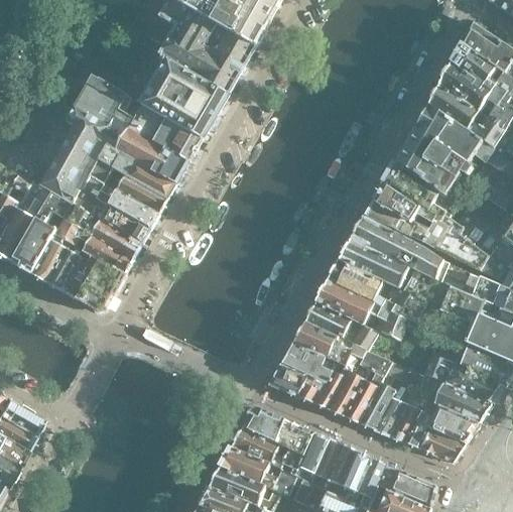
[(4,0),(2,5),(17,13),(24,0),(4,0)]
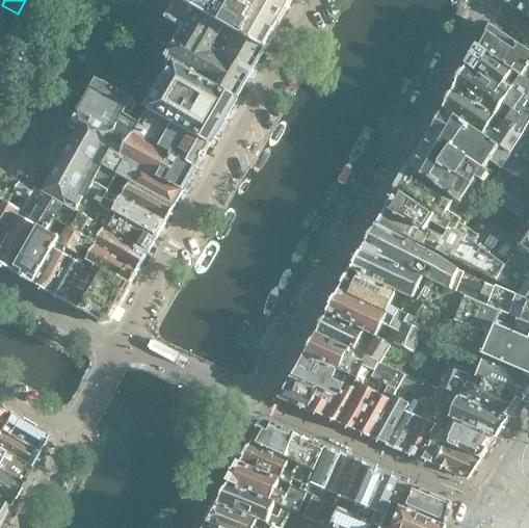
[(27,40),(50,0),(26,0),(10,29),(27,40)]
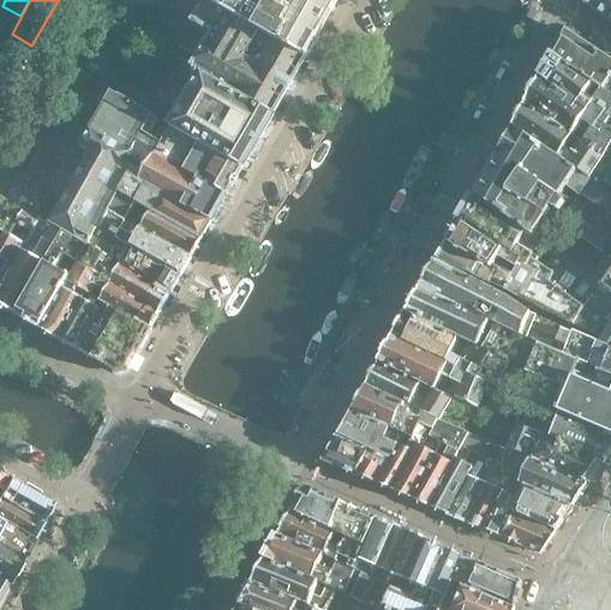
[(270,109),(303,53),(210,0),(204,0),(190,25),(165,11),(154,29),(191,49),(193,47),(201,52),(192,66),(270,109)]
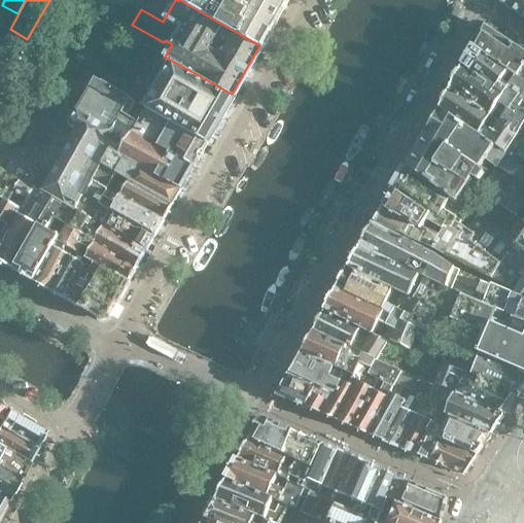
[(180,0),(259,45),(260,46),(271,28),(270,28),(284,0),(180,0)]
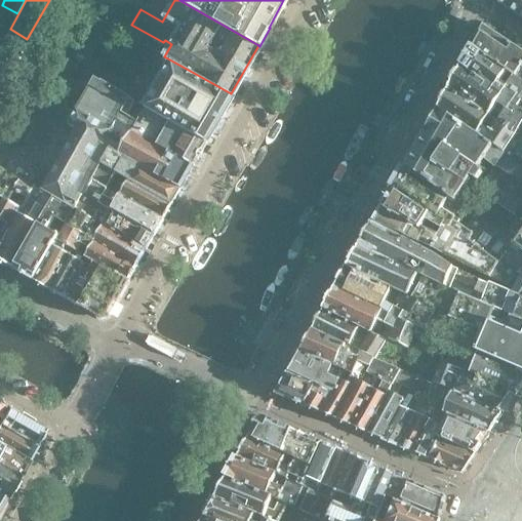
[(498,0),(521,14),(521,0),(498,0)]
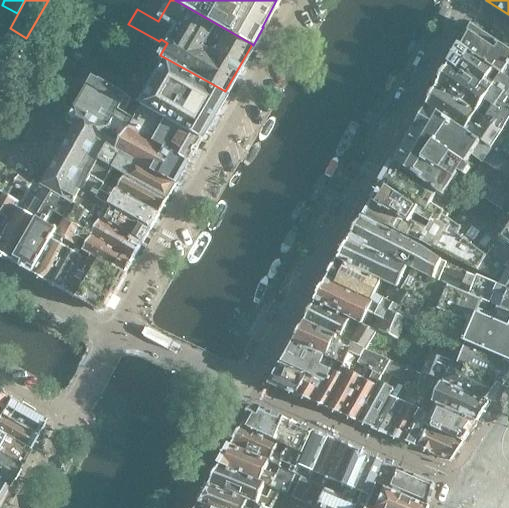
[(441,14),(445,8),(438,4),(435,10),(441,14)]
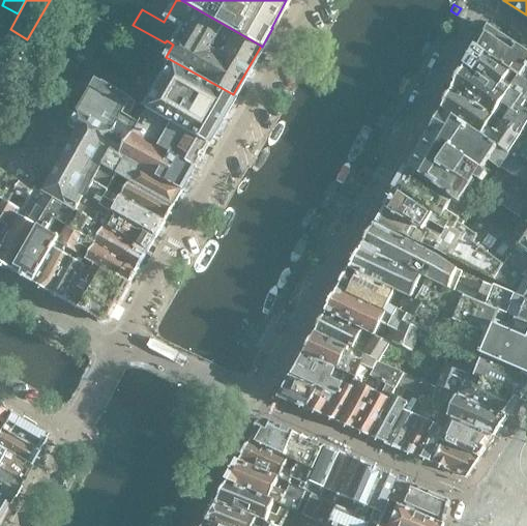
[(526,60),(526,51),(487,24),(475,45),(518,75),(526,60)]
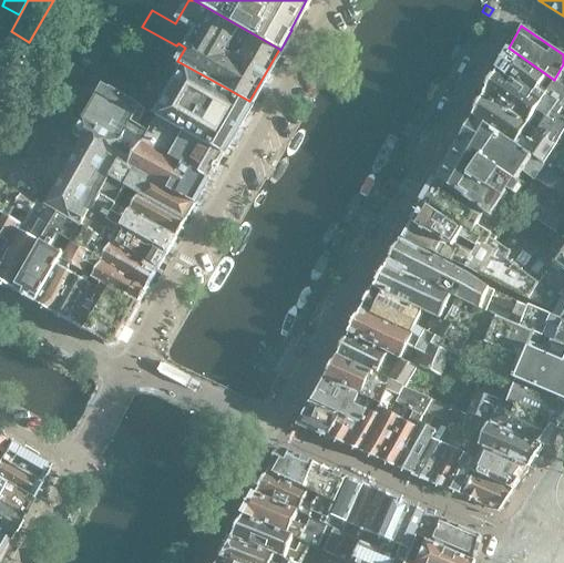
[(0,51),(0,68),(9,73),(27,41),(11,31),(6,41),(1,48),(6,50),(4,53),(0,51)]
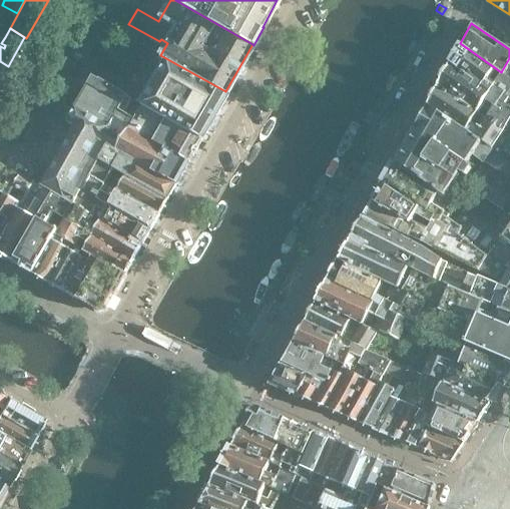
[(509,104),(502,99),(509,87),(509,78),(501,72),(460,43),(452,56),(448,53),(445,59),(449,62),(437,83),(474,109),(483,116),(500,127),(509,111),(509,104)]
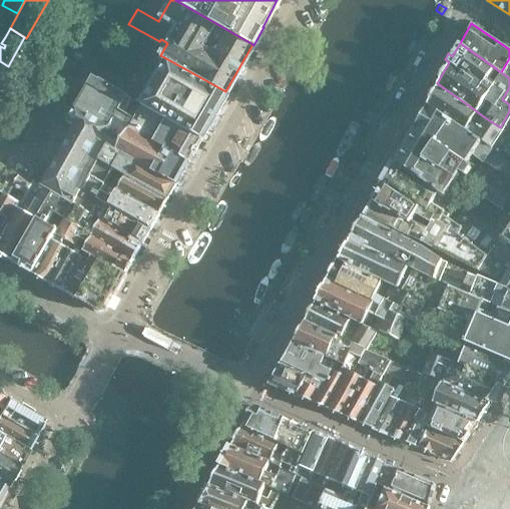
[(199,136),(225,91),(160,55),(156,62),(162,66),(155,78),(146,72),(140,82),(149,88),(143,99),(136,95),(134,99),(141,103),(199,136)]
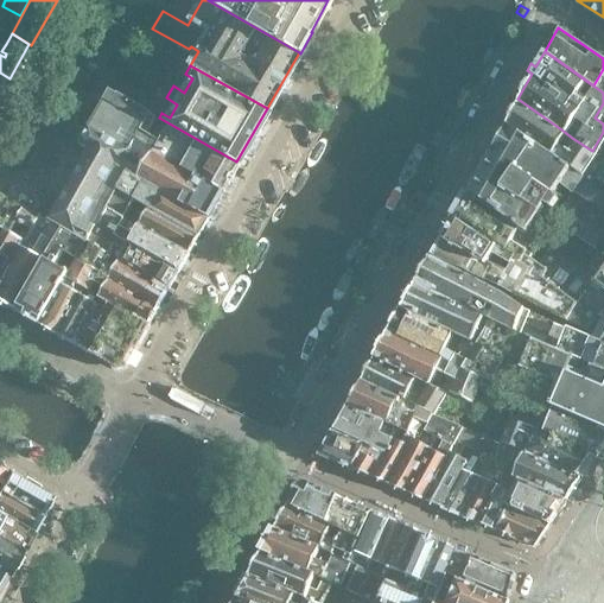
[(603,69),(593,86),(603,93),(603,69)]
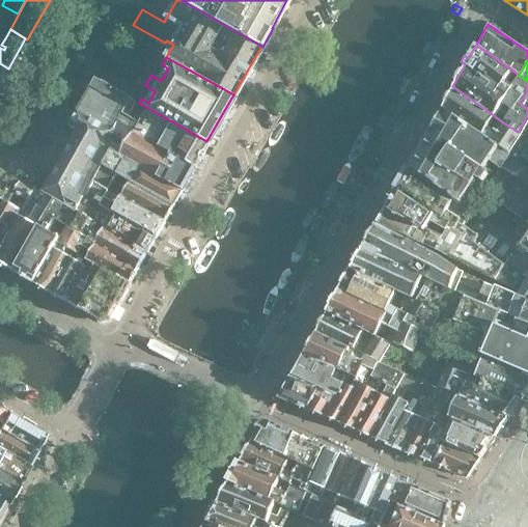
[(206,141),(146,107),(137,122),(123,115),(133,100),(92,77),(76,107),(112,128),(115,120),(133,131),(193,165),(206,141)]
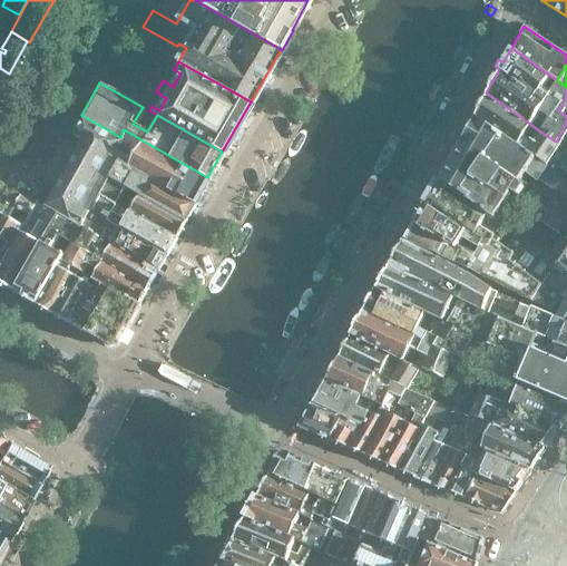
[(527,122),(486,93),(473,115),(531,155),(533,154),(543,162),(556,142),(537,129),(529,139),(519,133),(527,122)]
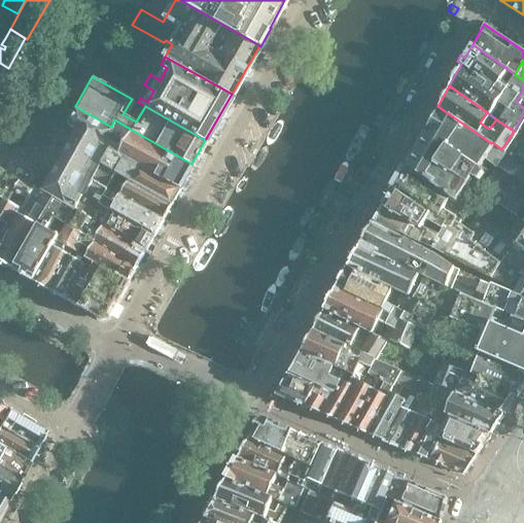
[(73,207),(82,192),(91,176),(108,146),(178,186),(183,189),(187,180),(183,178),(191,164),(132,130),(125,141),(109,133),(112,128),(111,127),(75,106),(66,123),(74,127),(44,179),(35,174),(34,166),(13,154),(5,158),(0,154),(0,166),(11,172),(32,184),(53,196),(73,207)]
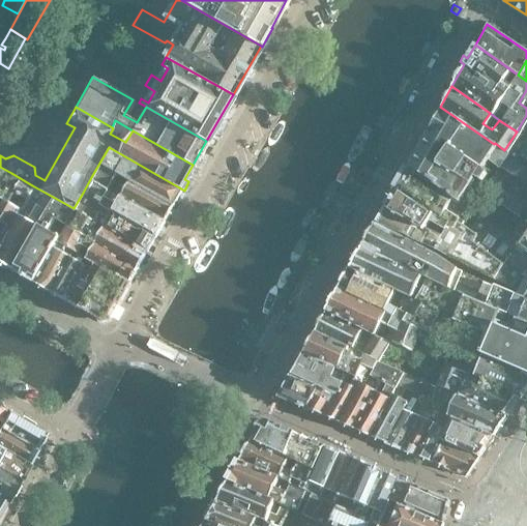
[(496,164),(505,150),(504,150),(495,143),(494,144),(440,107),(418,144),(419,144),(407,166),(457,200),(473,176),(478,179),(484,170),(478,167),(486,156),(496,164)]
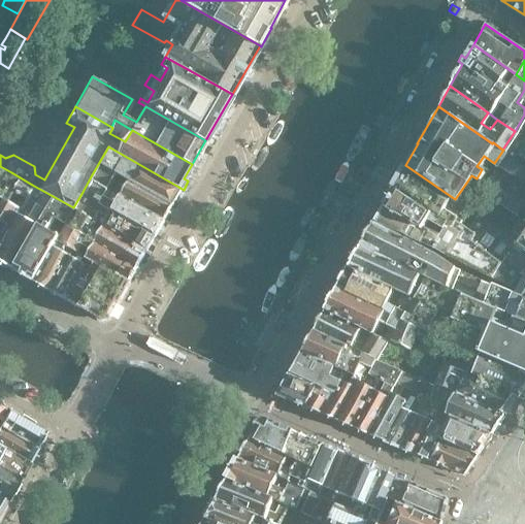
[(524,115),(515,131),(502,150),(503,150),(494,163),(464,206),(466,209),(491,227),(512,241),(511,242),(513,243),(524,225),(524,115)]
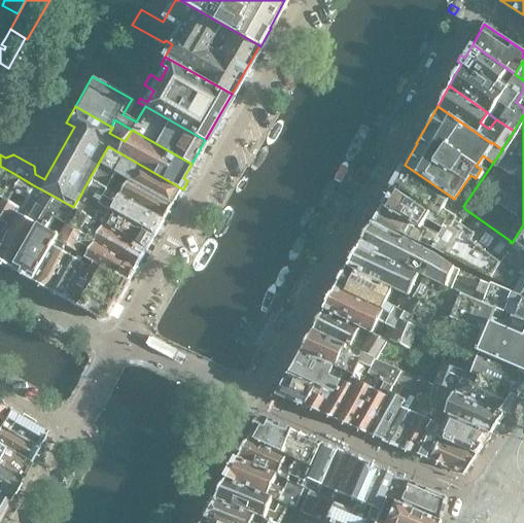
[(178,186),(108,146),(91,176),(161,216),(170,202),(178,186)]
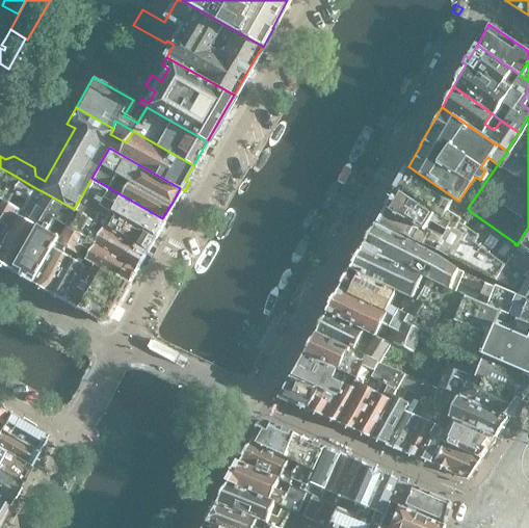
[(461,223),(470,211),(468,208),(458,201),(408,166),(400,181),(395,179),(392,185),(396,187),(449,221),(441,235),(434,246),(450,256),(494,278),(514,244),(516,243),(495,229),(481,247),(471,240),(475,234),(461,223)]
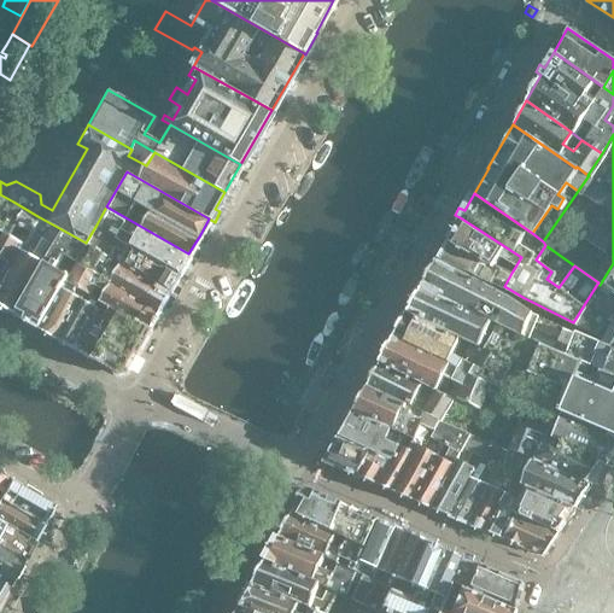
[(0,225),(13,202),(0,194),(0,225)]
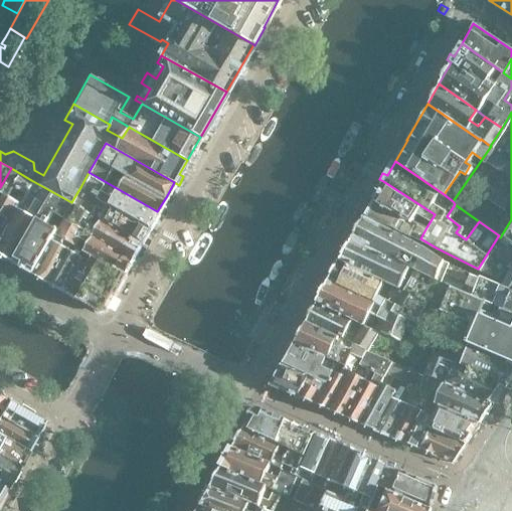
[(0,234),(31,180),(11,168),(0,187),(0,234)]
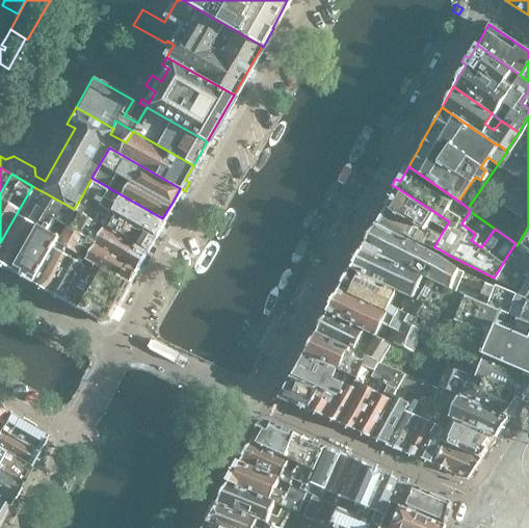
[(162,218),(91,178),(83,193),(154,234),(162,219),(162,218)]
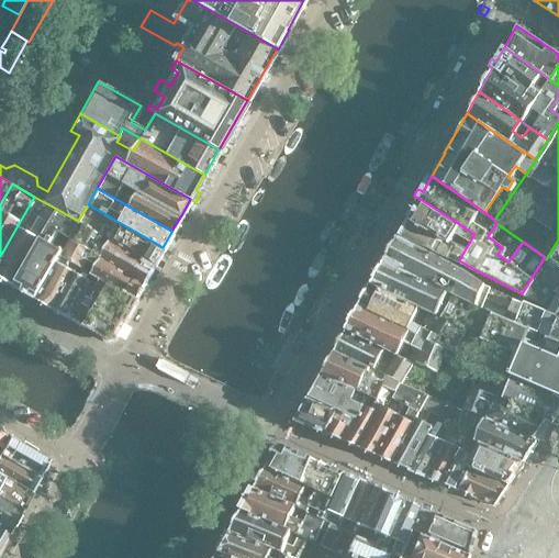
[(0,277),(13,285),(56,209),(34,197),(0,256),(0,277)]
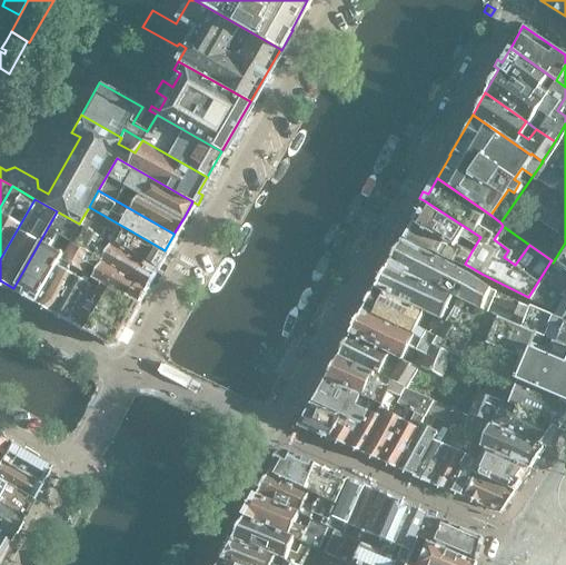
[(480,237),(424,200),(423,201),(411,219),(449,241),(454,240),(472,251),(480,237)]
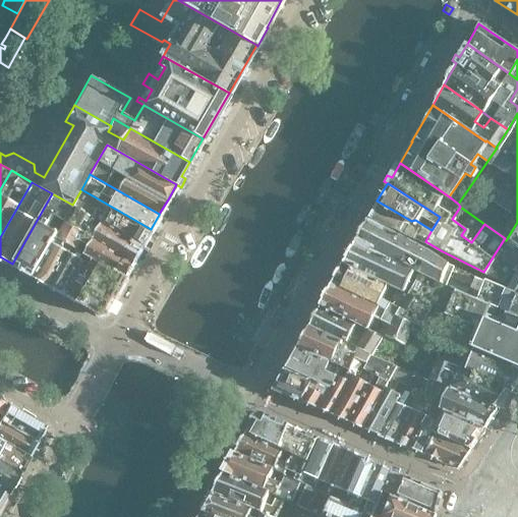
[(151,229),(81,189),(72,205),(89,214),(93,206),(105,213),(100,221),(101,221),(141,245),(151,229)]
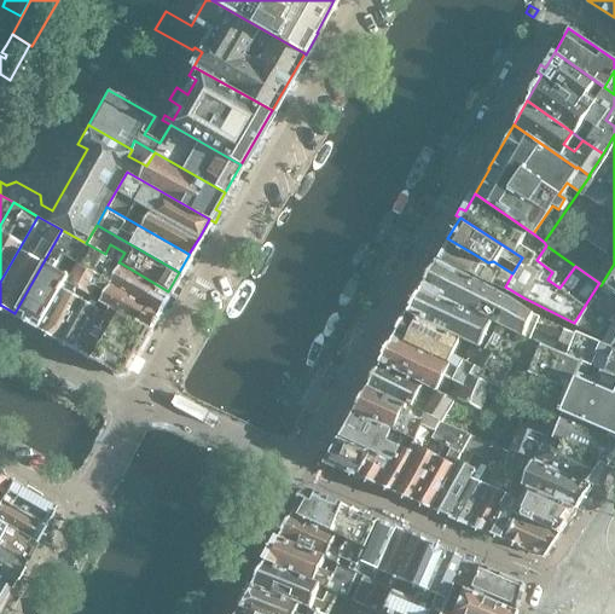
[(65,281),(67,277),(54,270),(63,255),(75,262),(86,243),(62,230),(15,313),(38,328),(65,281)]
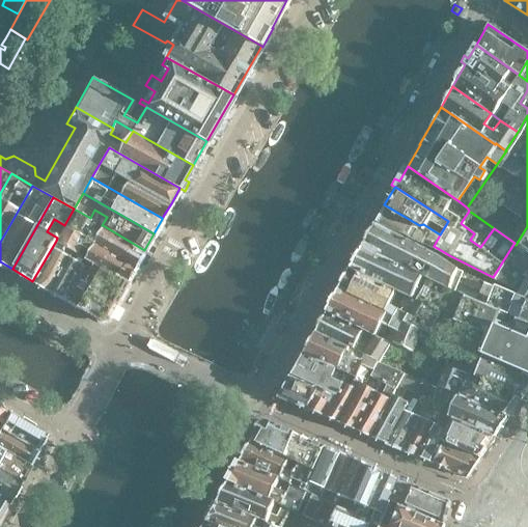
[(440,234),(423,224),(419,225),(384,204),(376,220),(405,233),(434,246),(440,234)]
